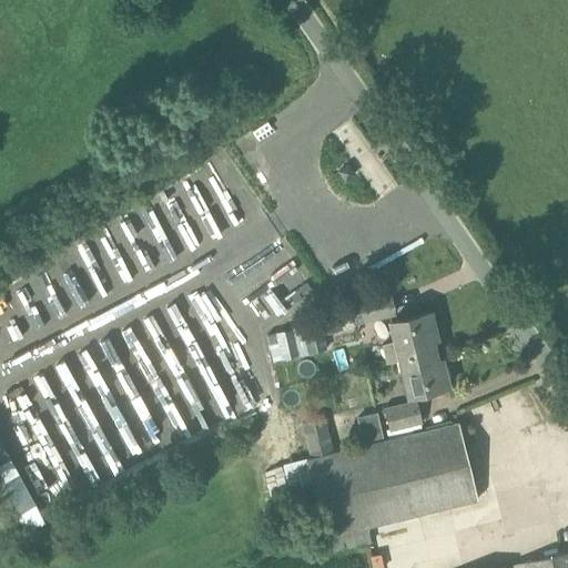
[(237,171),(261,155),(255,148),(232,162),(237,171)]
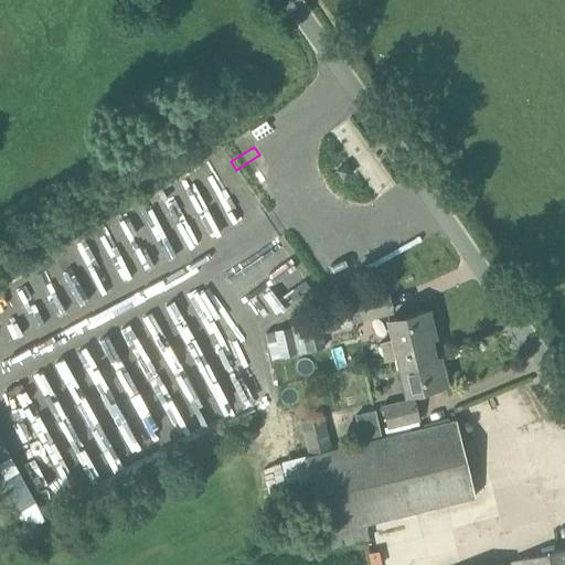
[(344,167),(336,172),(342,181),(351,176),(344,167)]
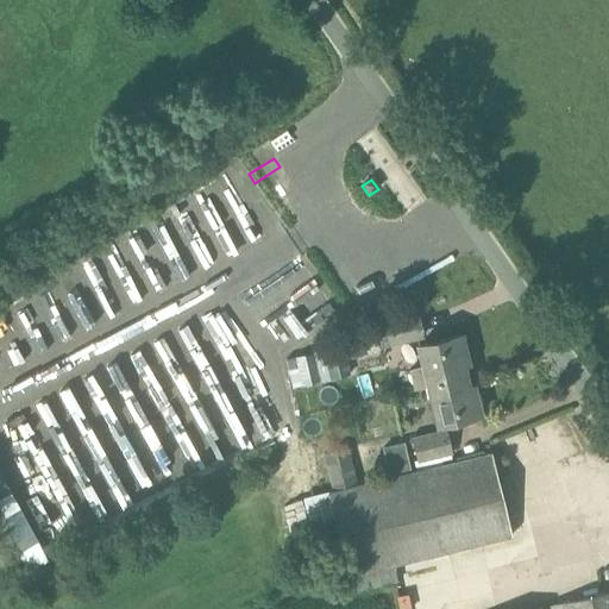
[(20,307),(11,313),(36,355),(45,349),(20,307)]
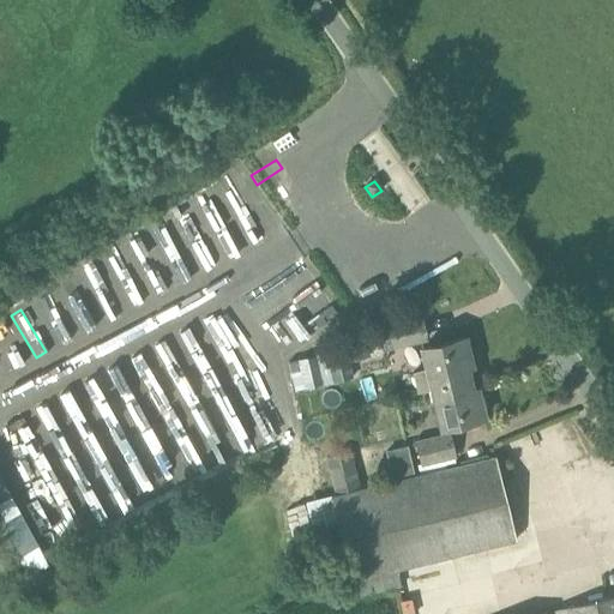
[(432,339),(426,315),(386,324),(393,349),(432,339)]
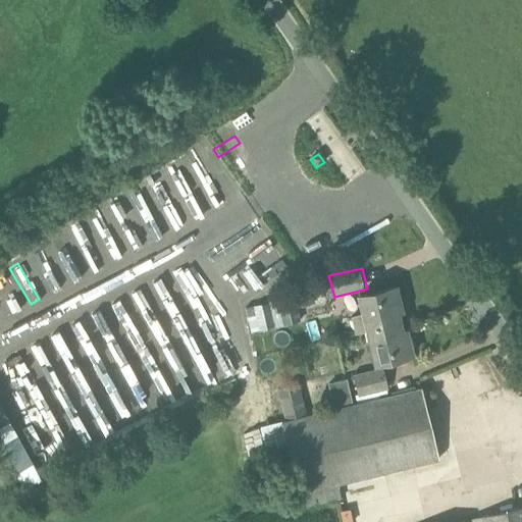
[(309,286),(294,291),(297,306),(313,302),(309,286)]
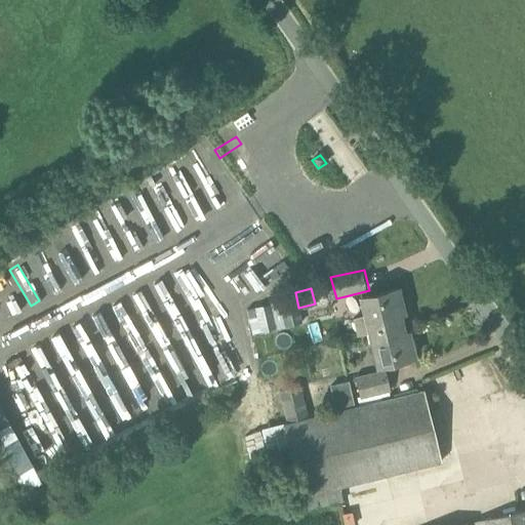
[(369,333),(402,325),(399,314),(403,314),(397,290),(361,298),(365,317),(353,319),(357,336),(369,333)]
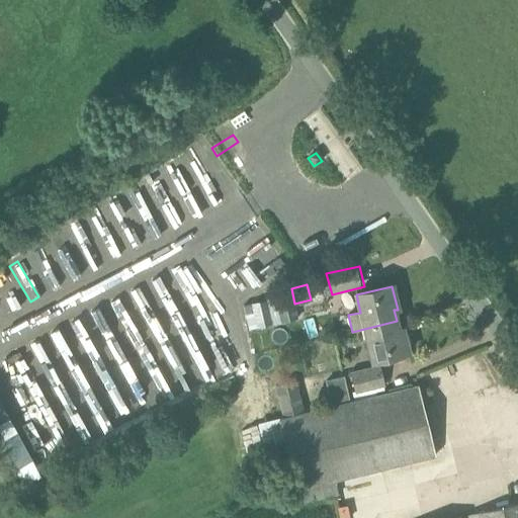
[(271,325),(265,296),(248,300),(254,329),(271,325)]
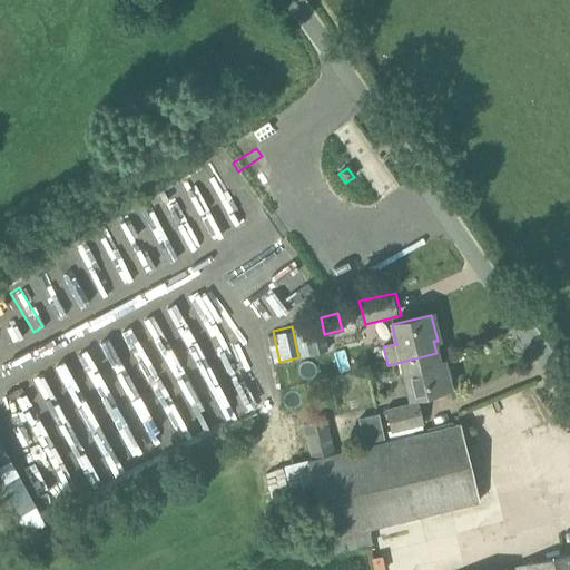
[(443,363),(439,364),(436,353),(401,362),(409,399),(450,390),(443,363)]
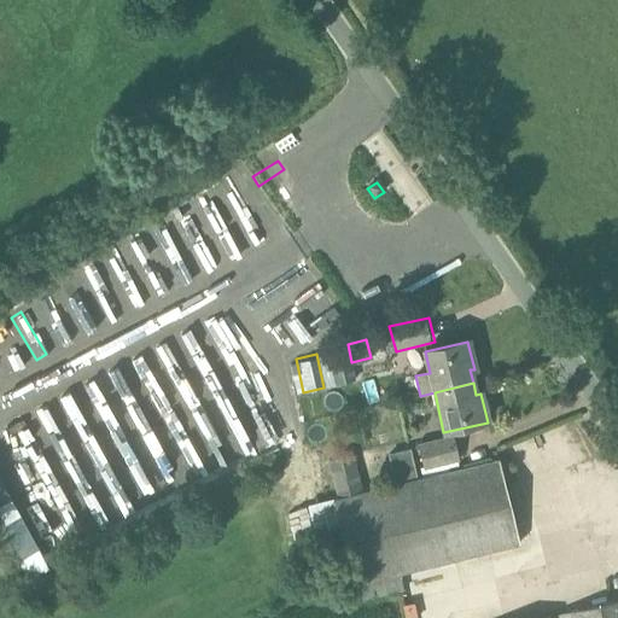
[(424,472),(460,461),(452,435),(417,445),(424,472)]
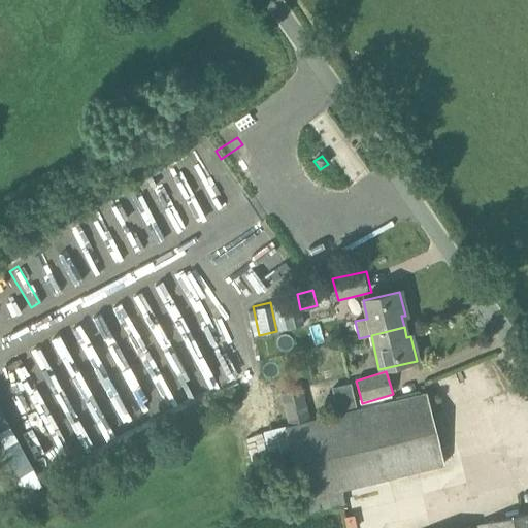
[(338,388),(342,409),(358,406),(353,385),(338,388)]
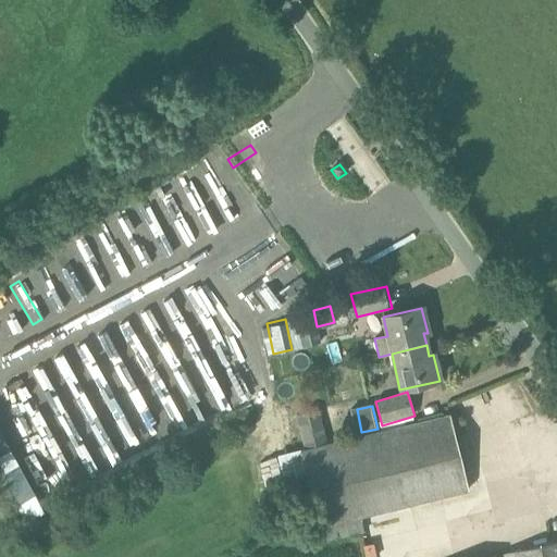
[(297,415),(305,445),(327,441),(320,409),(297,415)]
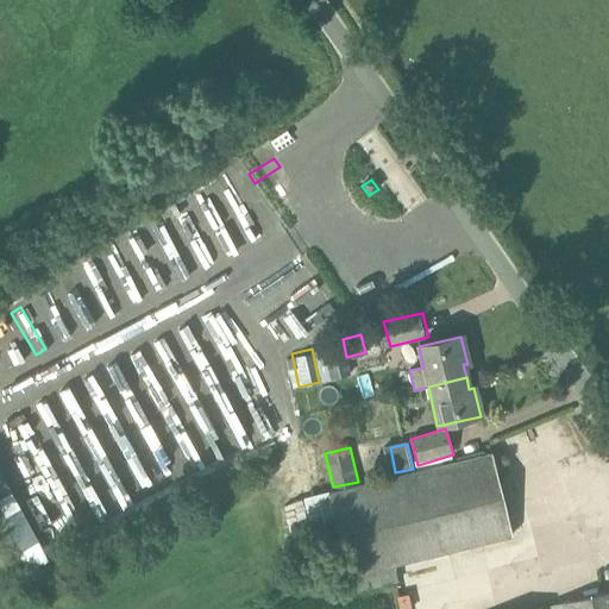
[(491,453),(327,493),(347,577),(513,537),(491,453)]
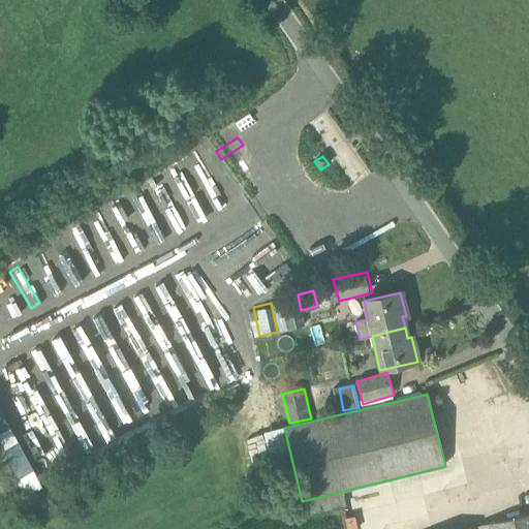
[(432,399),(437,422),(449,418),(444,396),(432,399)]
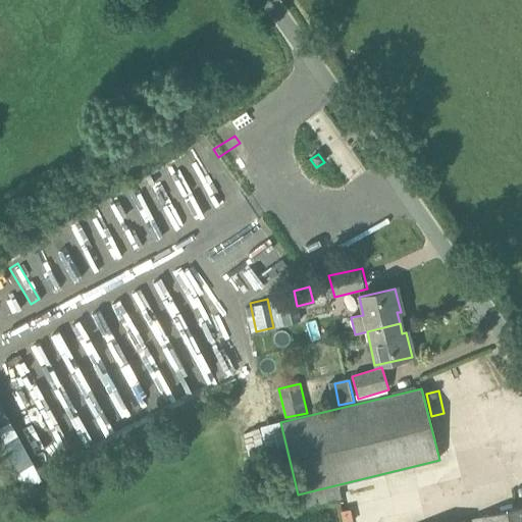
[(260,434),(262,459),(280,458),(279,433),(260,434)]
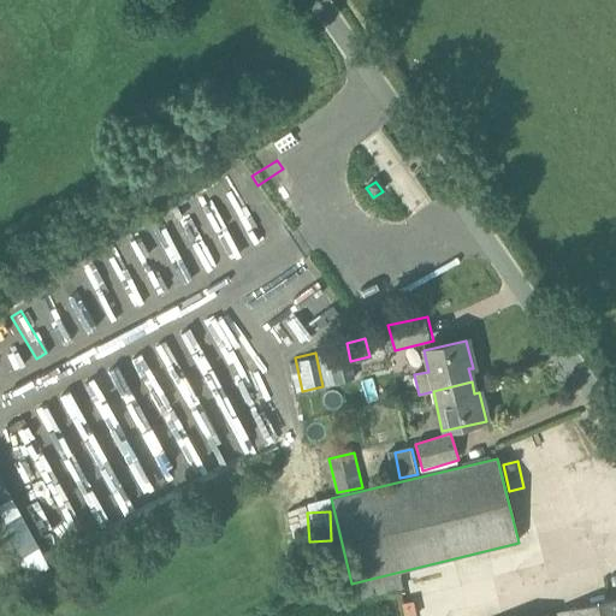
[(415,596),(445,594),(444,581),(415,582),(415,596)]
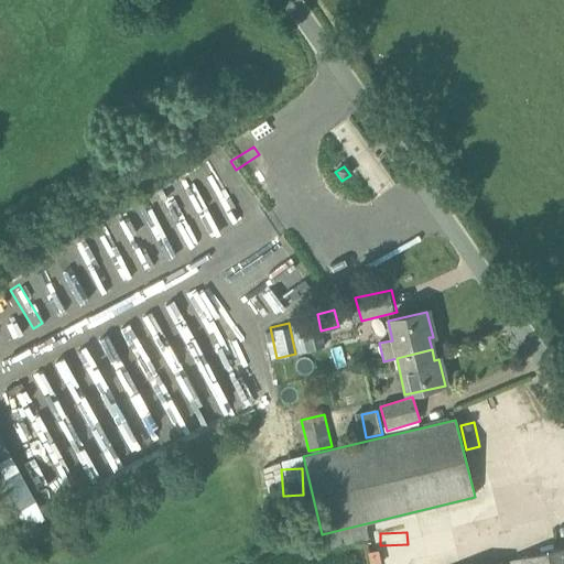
[(563,563),(563,548),(496,563),(563,563)]
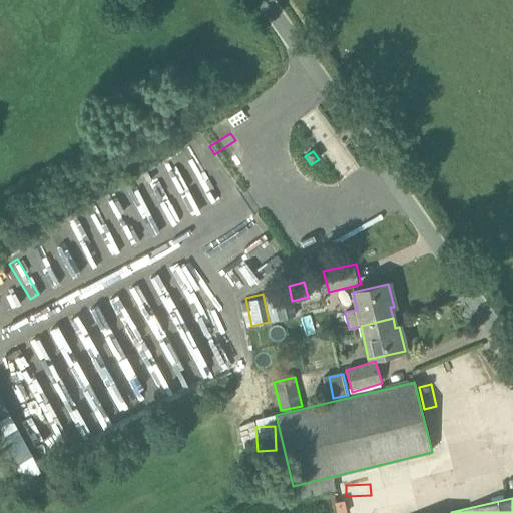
[(346,512),(344,502),(335,503),(336,512),(346,512)]
